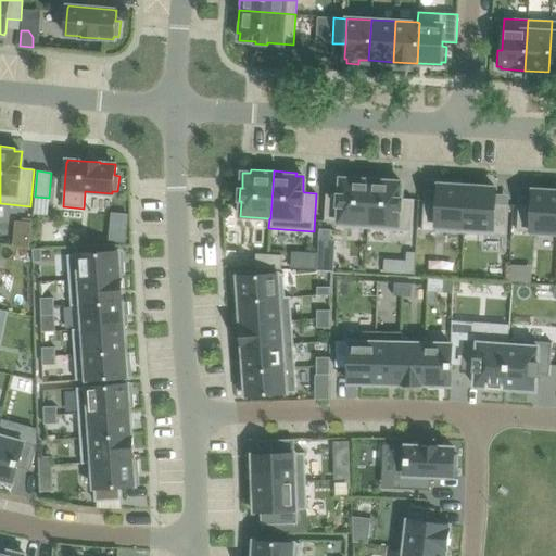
[(326,194),(325,220),(338,222),(338,227),(367,229),(370,177),(345,175),(345,178),(341,178),(340,193),(338,193),(338,194),(326,194)]
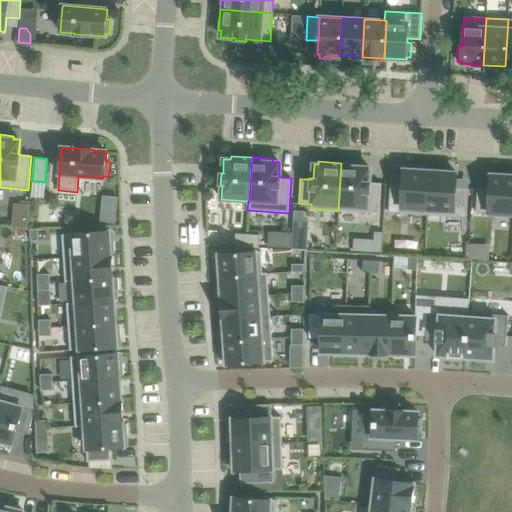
[(341,163),(338,211),(379,213),(381,183),(370,183),(371,182),(369,182),(370,167),(362,167),(363,164),(341,163)]
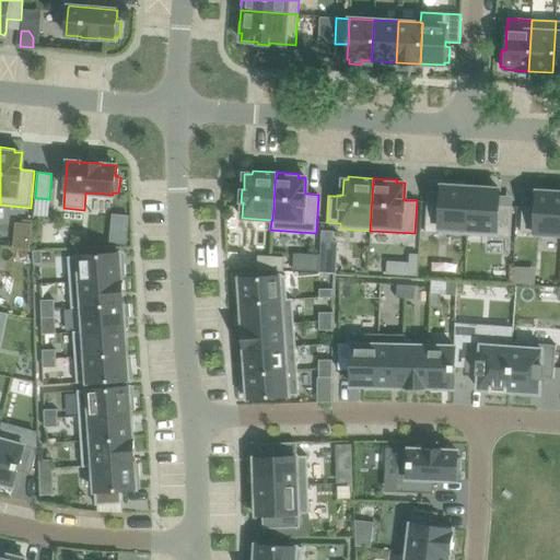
[(428,201),(426,233),(468,235),(470,186),(453,185),(453,186),(442,185),(442,187),(441,202),(428,201)]
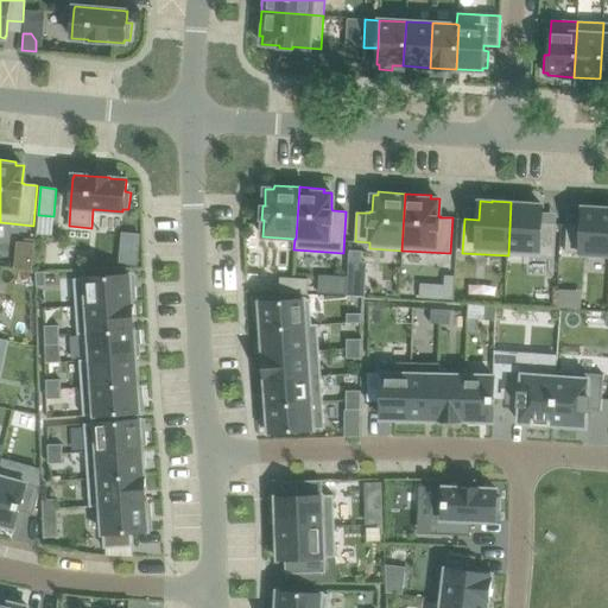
[(511,202),(508,255),(553,258),(556,225),(542,223),(542,207),(542,204),(530,204),(530,202),(511,202)]
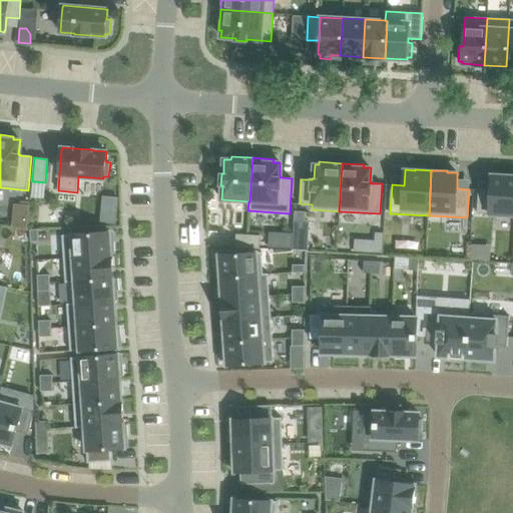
[(479,189),(477,213),(512,214),(512,174),(502,174),(502,175),(492,174),(492,176),(491,190),(479,189)]
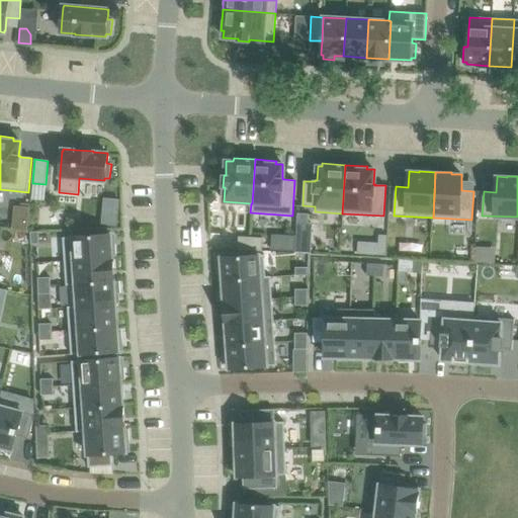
[(38,232),(30,232),(31,244),(39,244),(38,232)]
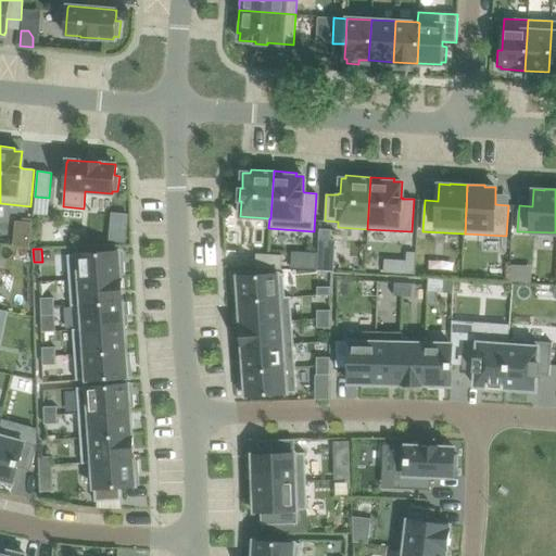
[(80,254),(67,255),(70,280),(121,276),(121,275),(125,275),(124,263),(121,263),(119,251),(117,251),(80,254)]
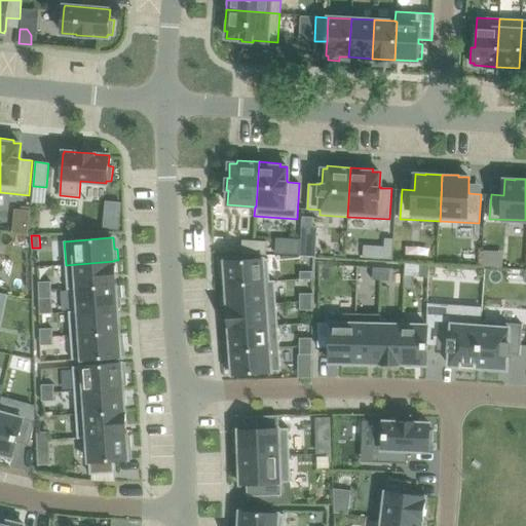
[(367,255),(395,256),(396,238),(387,237),(387,247),(368,247),(367,255)]
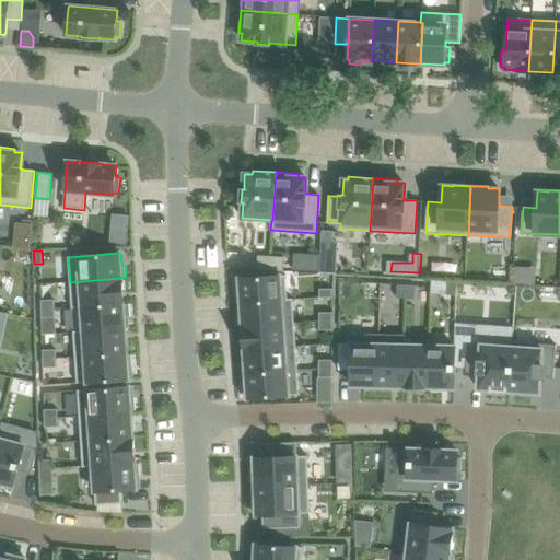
[(258,256),(257,269),(270,270),(283,271),(284,257),(271,256),(258,256)]
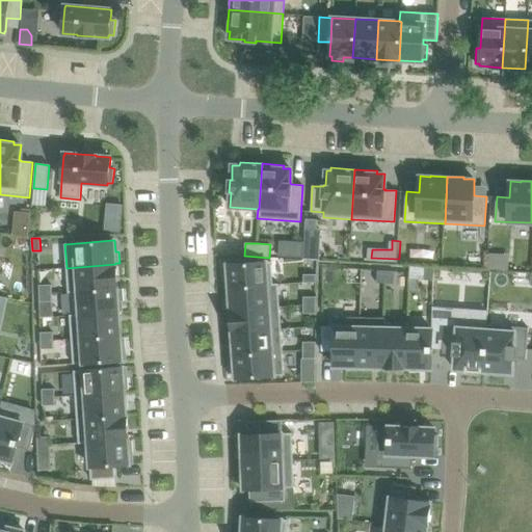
[(228,266),(223,266),(224,278),(229,277),(229,287),(273,284),(271,261),(264,262),(230,264),(228,264),(228,266)]
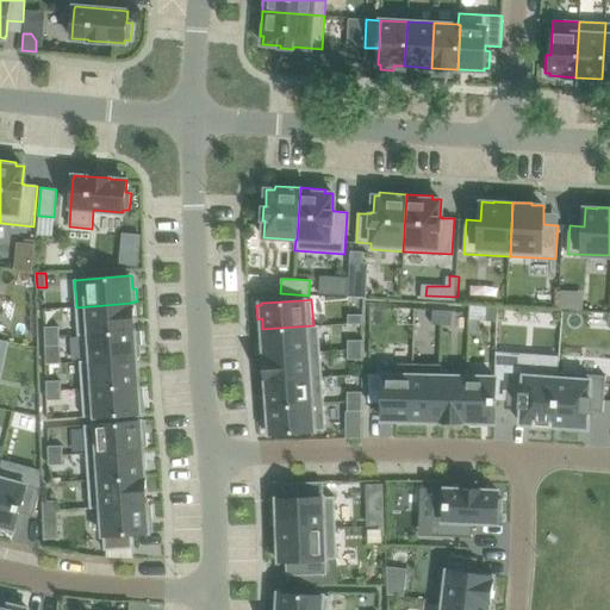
[(132,303),(76,307),(78,336),(83,336),(83,335),(135,330),(135,329),(134,306),(132,303)]
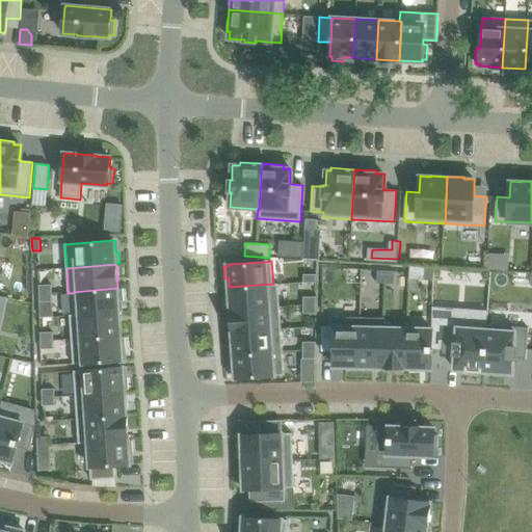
[(425,267),(424,280),(432,281),(433,268),(425,267)]
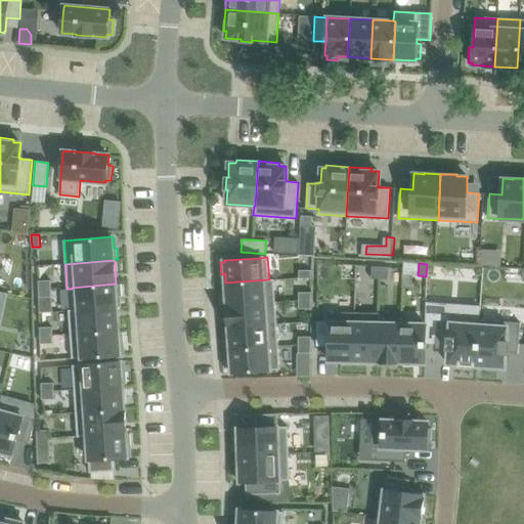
[(372,266),(370,278),(379,279),(380,267),(372,266)]
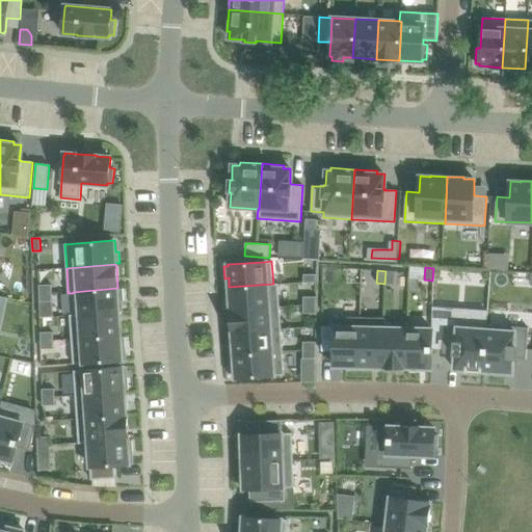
[(386,271),(384,284),(393,284),(394,271),(386,271)]
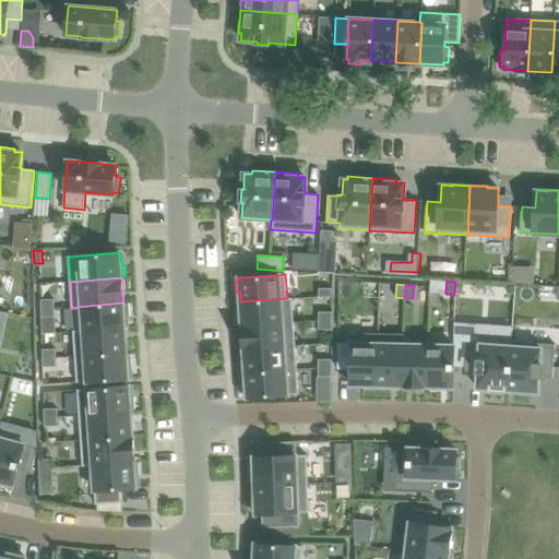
[(319,288),(319,297),(332,297),(332,288),(319,288)]
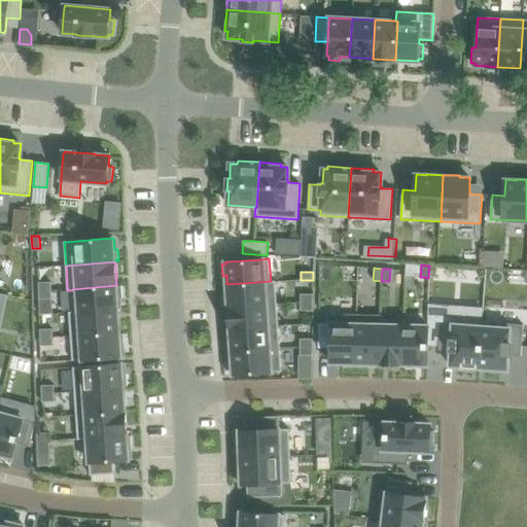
[(271,281),(226,284),(229,307),(277,304),(275,281),(271,281)]
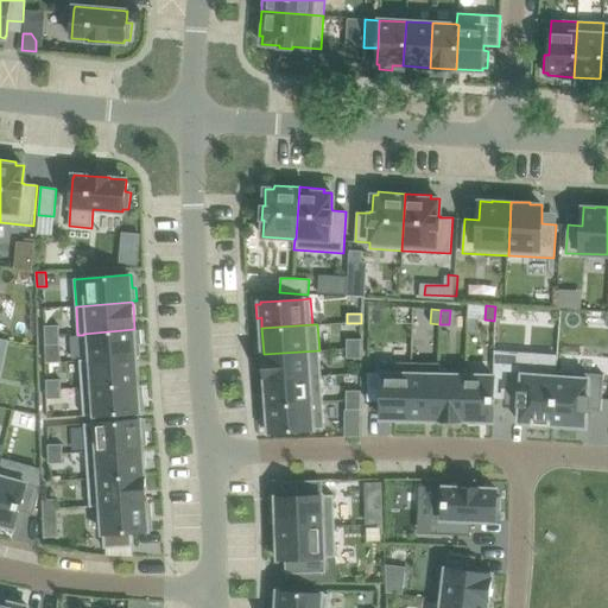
[(59,325),(44,327),(45,336),(59,335),(59,325)]
